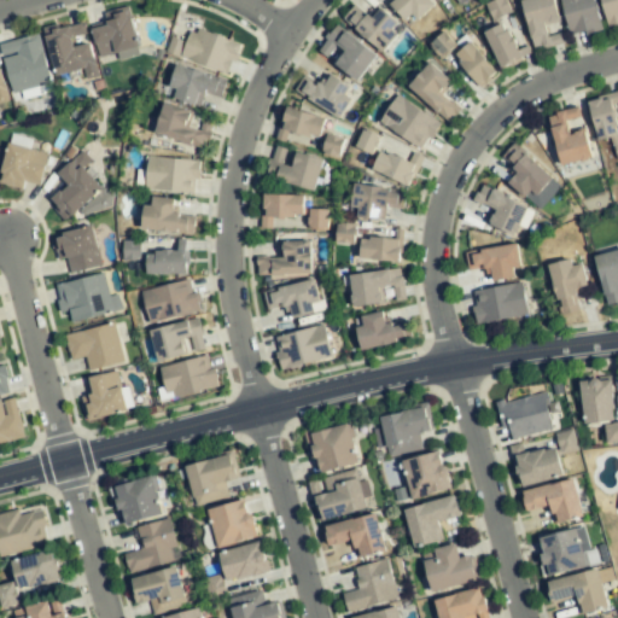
[(435,3),(432,0),(390,0),(386,4),(404,21),(410,15),(418,21),(435,3)]
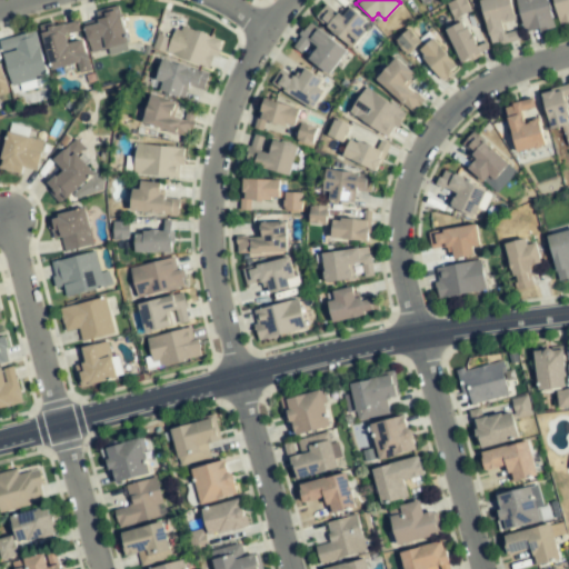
[(470,12),(465,0),(453,0),(447,2),(452,18),(470,12)]
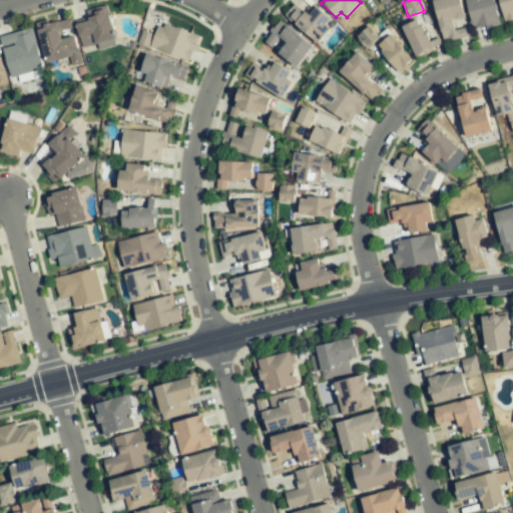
[(457,39),(452,21),(464,18),(459,0),(431,0),(443,43),(457,39)]
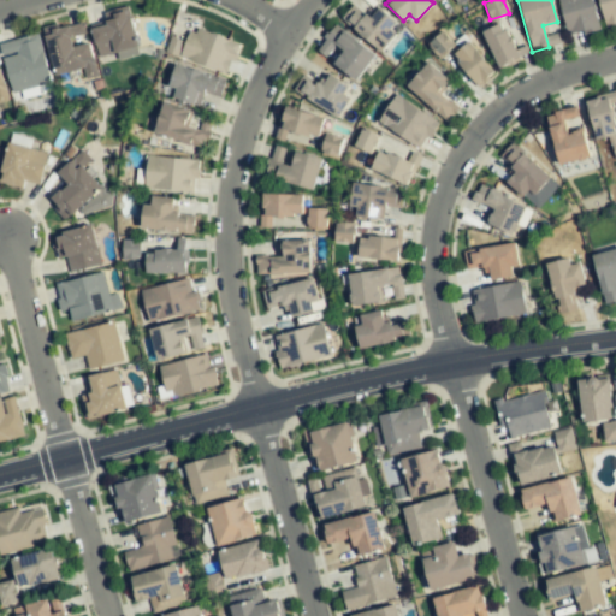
[(591,0),(557,0),(567,35),(582,31),(584,35),(599,30),(591,0)]
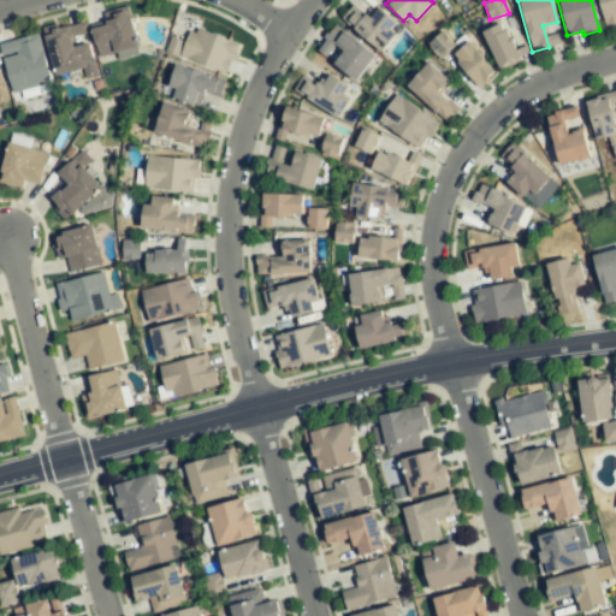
[(615,0),(597,0),(604,27),(615,23),(615,0)]
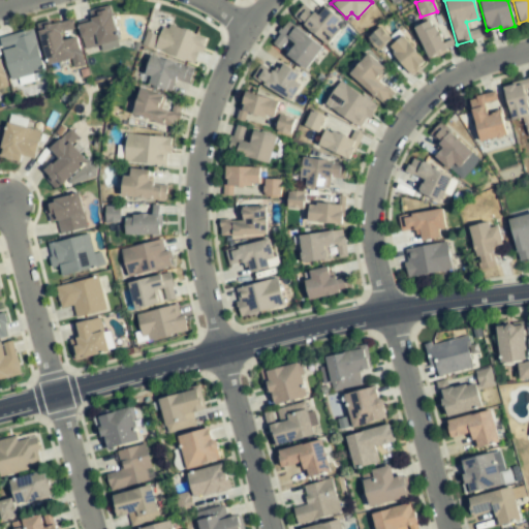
[(341,30),(335,25),(340,20),(323,4),(314,14),(303,4),(292,16),(327,47),(341,30)]
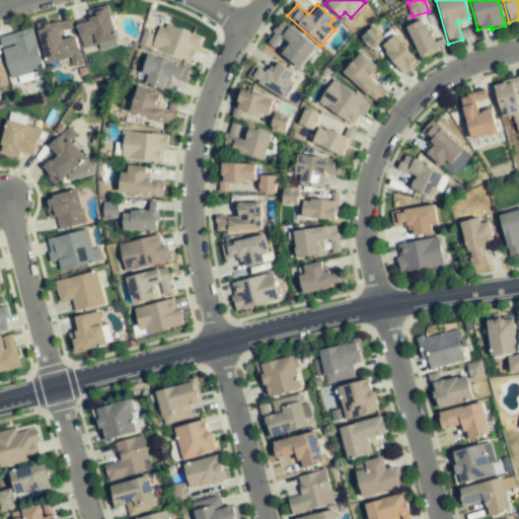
[(118,47),(108,6),(87,11),(88,18),(76,21),(83,48),(97,45),(99,51),(118,47)]
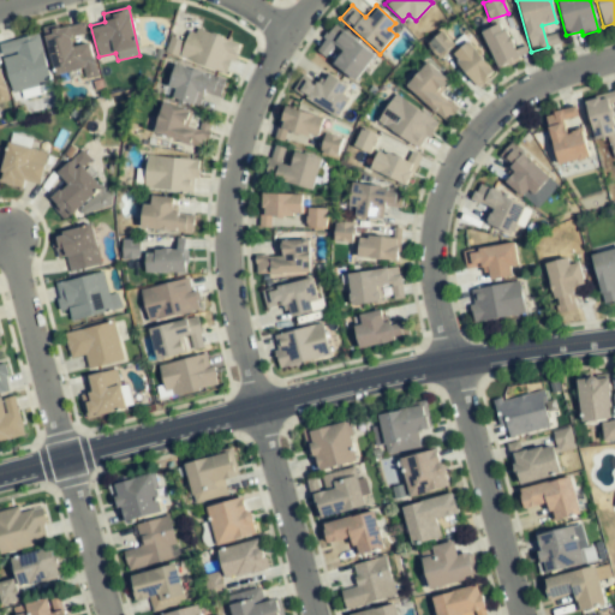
[(517,49),(501,22),(479,35),(500,69),(529,52),(524,45),(517,49)]
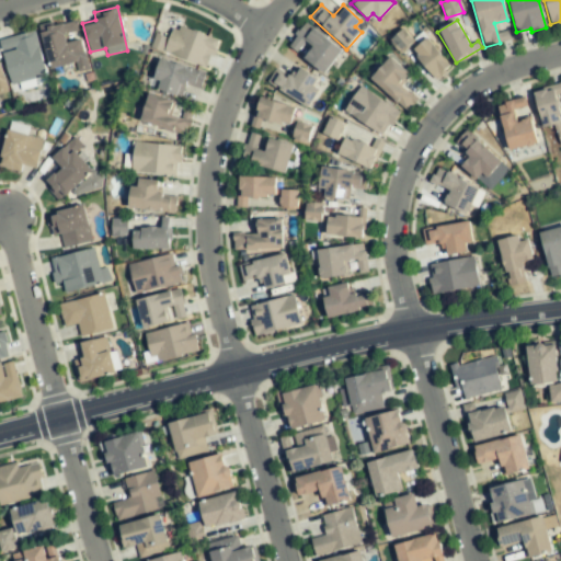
[(82,39),(67,43),(66,34),(78,31),(76,21),(54,25),(54,22),(39,25),(49,68),(76,63),(77,71),(89,69),(82,39)]
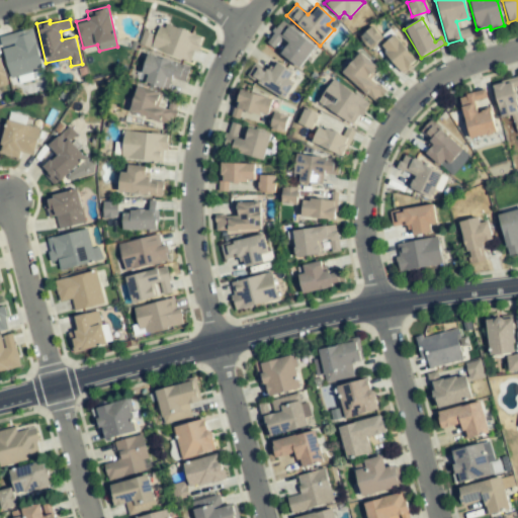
[(316,48),(282,21),(266,42),(273,49),(281,37),(286,41),(278,53),(298,69),(316,48)]
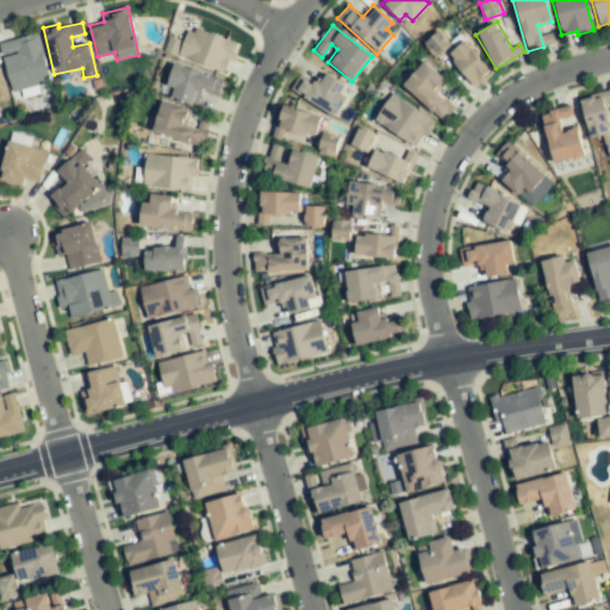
[(238,45),(190,26),(178,55),(223,73),(229,58),(232,60),(238,45)]
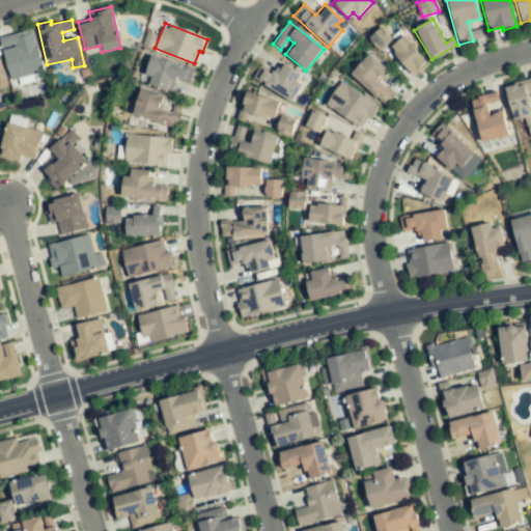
[(0,39),(10,83),(45,74),(33,29),(0,37),(0,39)]
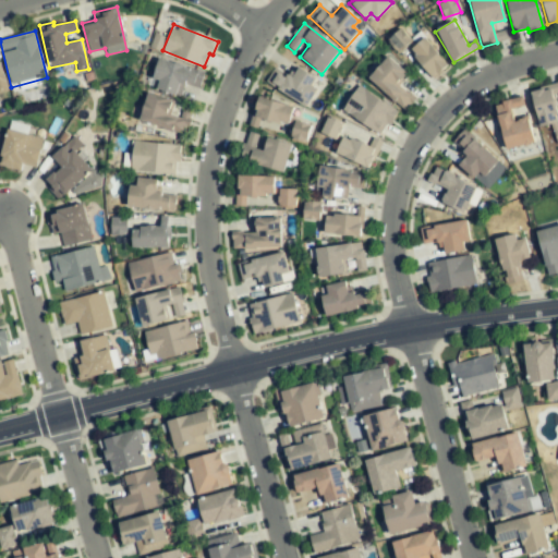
[(409,41),(401,31),(391,38),(400,48),(409,41)]
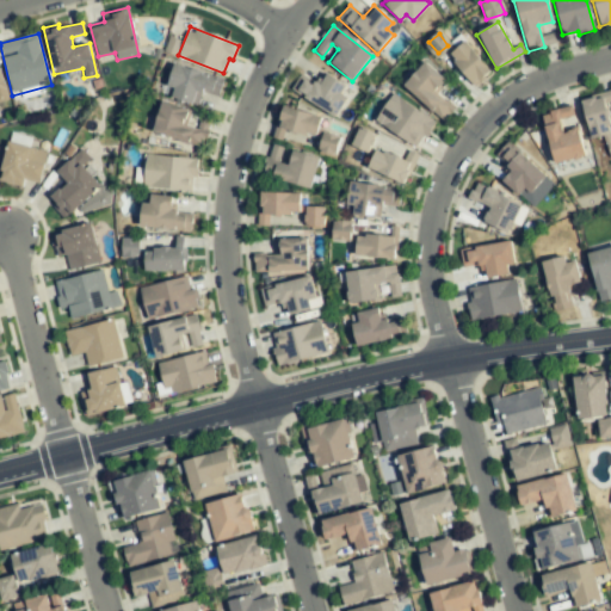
[(449,57),(475,85),(491,71),(464,42),(449,57)]
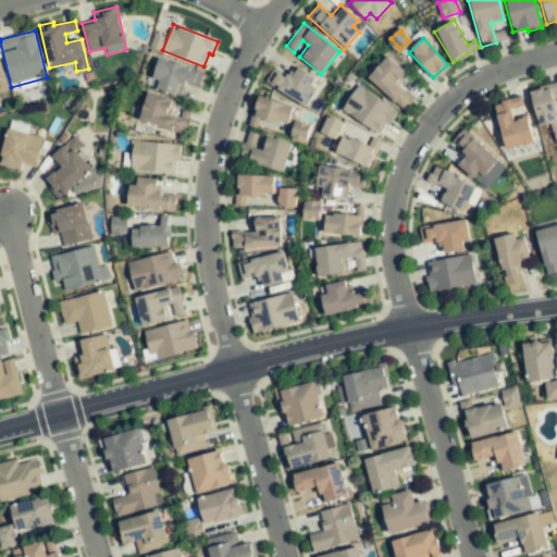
[(406,72),(386,57),(367,79),(405,111),(415,98),(397,83),(406,72)]
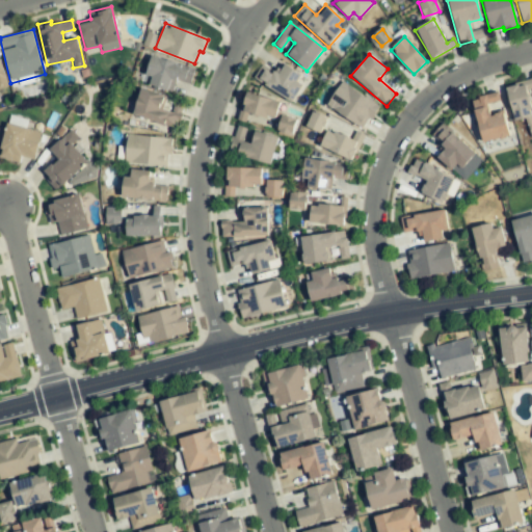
[(191,84),(194,67),(150,58),(147,76),(152,76),(150,86),(168,89),(169,80),(191,84)]
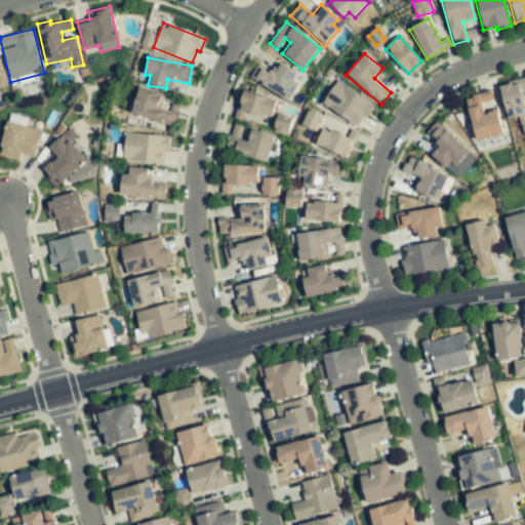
[(298,84),(293,81),(297,74),(281,64),(275,73),(258,64),(250,78),(289,101),(298,84)]
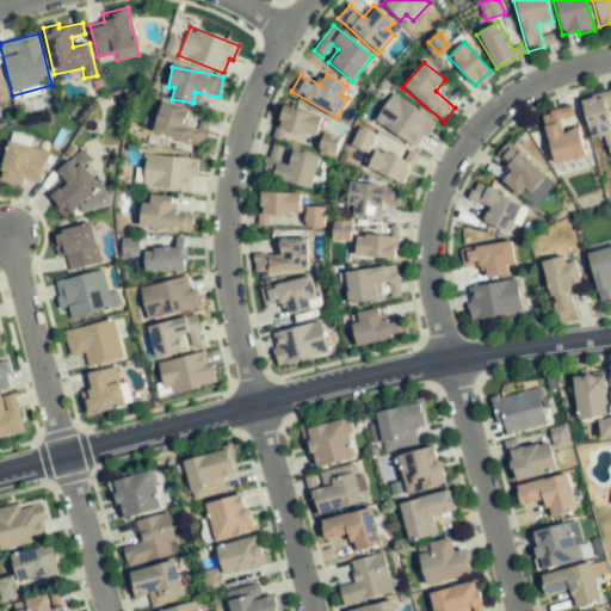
[(610,92),(580,100),(590,140),(605,136),(610,158),(610,130),(604,104),(610,102),(610,92)]
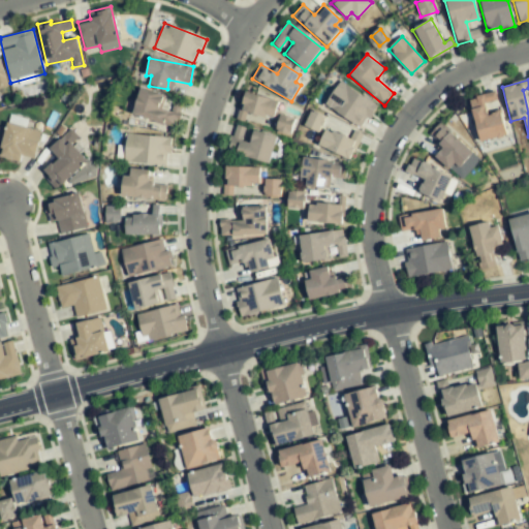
[(377,106),(340,81),(324,103),(359,128),(367,118),(369,119),(377,106)]
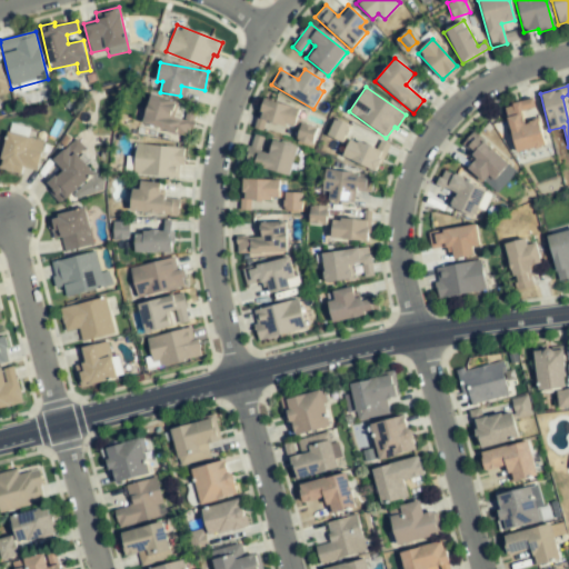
[(191,136),(196,117),(183,113),(182,119),(171,117),(175,101),(149,95),(142,123),(191,136)]
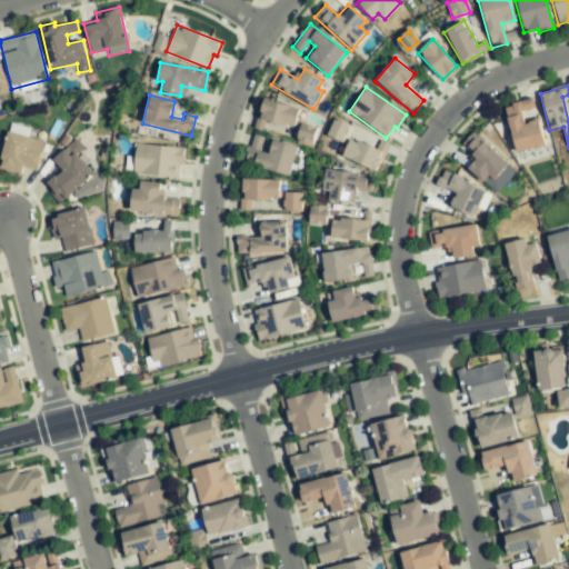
[(255,129),(263,131),(266,120),(295,128),(299,109),(263,99),(255,129)]
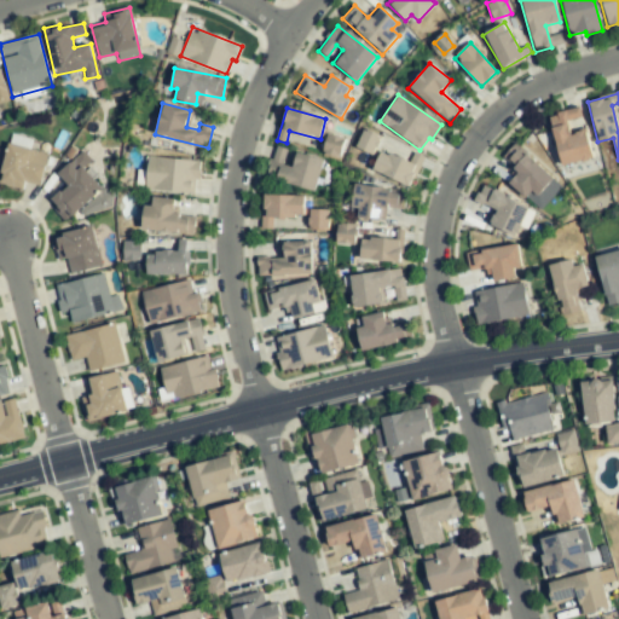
[(586,129),(570,133),(566,120),(582,116),(580,108),(549,115),(560,165),(593,158),(586,129)]
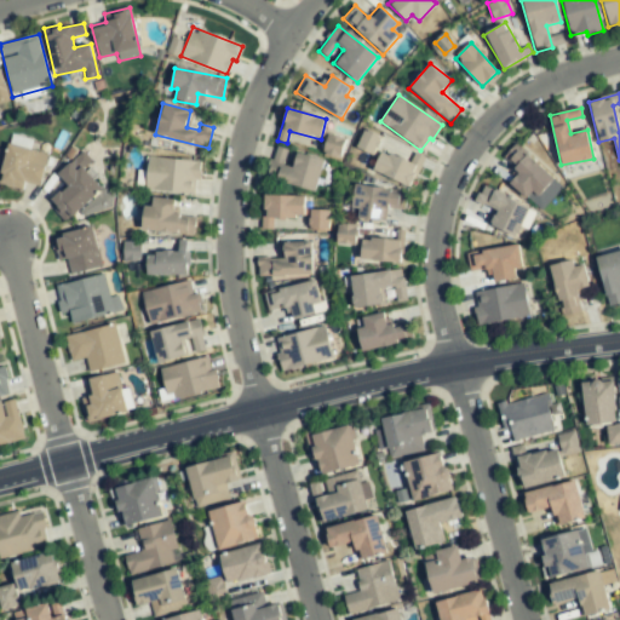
[(339,158),(345,139),(328,135),(322,153),(339,158)]
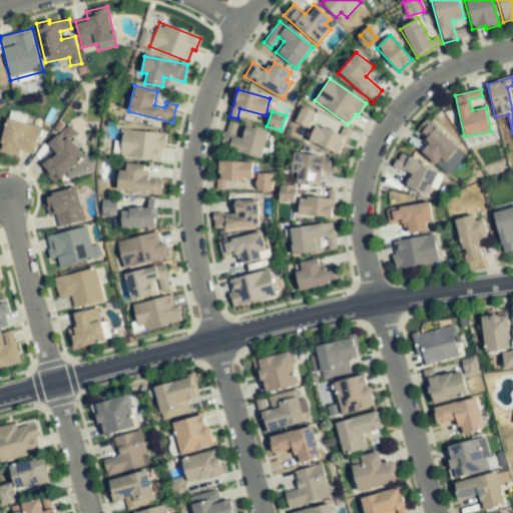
[(40,127),(7,118),(0,144),(0,150),(18,156),(20,148),(33,152),(40,127)]
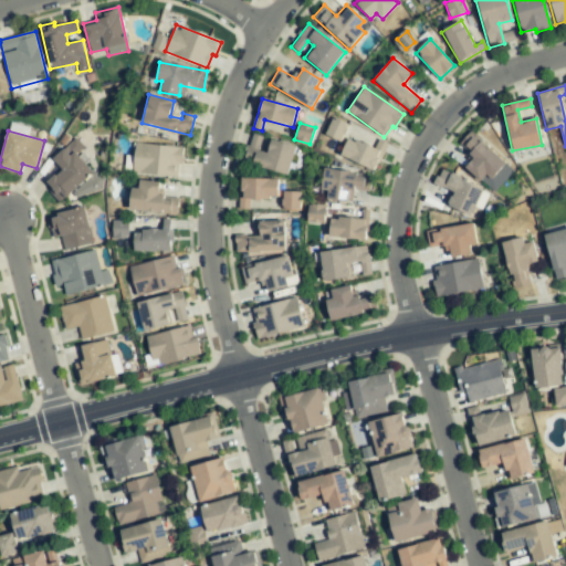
[(465,166),(491,191),(511,173),(471,132),(459,144),(473,158),(465,166)]
